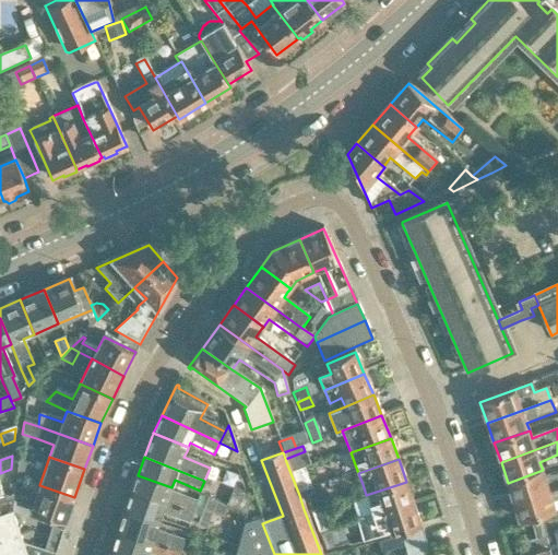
[(30,467),(18,462),(18,467),(16,477),(24,481),(30,467)]
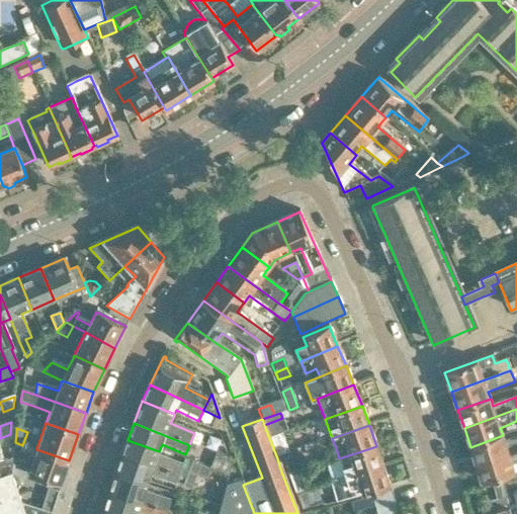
[(282,434),(269,438),(277,458),(290,453),(282,434)]
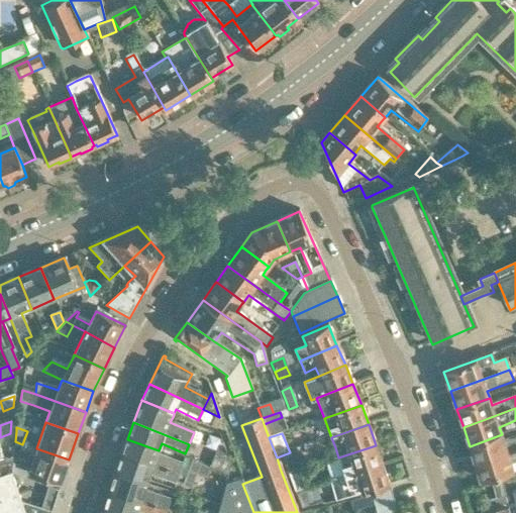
[(502,434),(470,446),(477,465),(515,451),(515,438),(505,442),(502,434)]
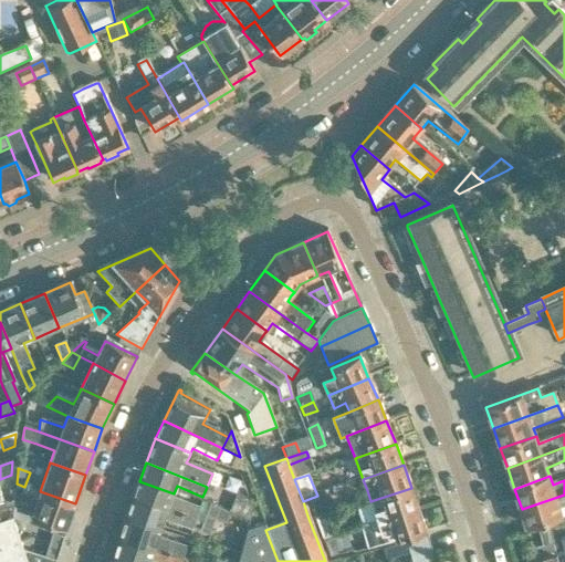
[(139,481),(133,499),(200,523),(202,524),(209,507),(200,503),(199,508),(171,499),(174,493),(139,481)]
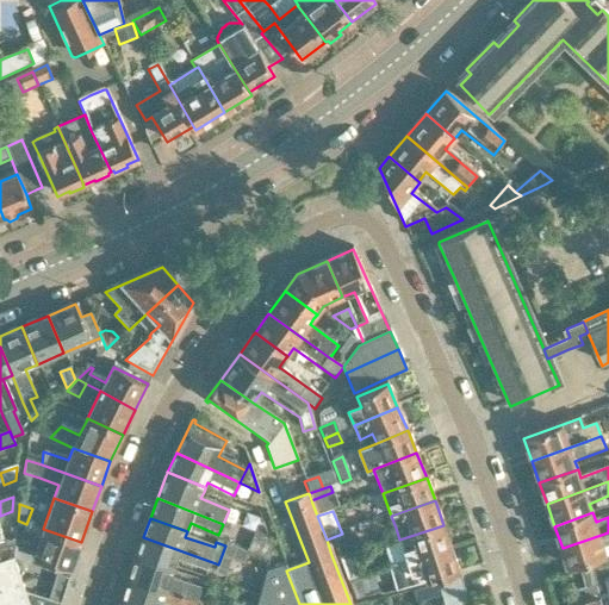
[(372,523),(358,529),(360,537),(374,531),(372,523)]
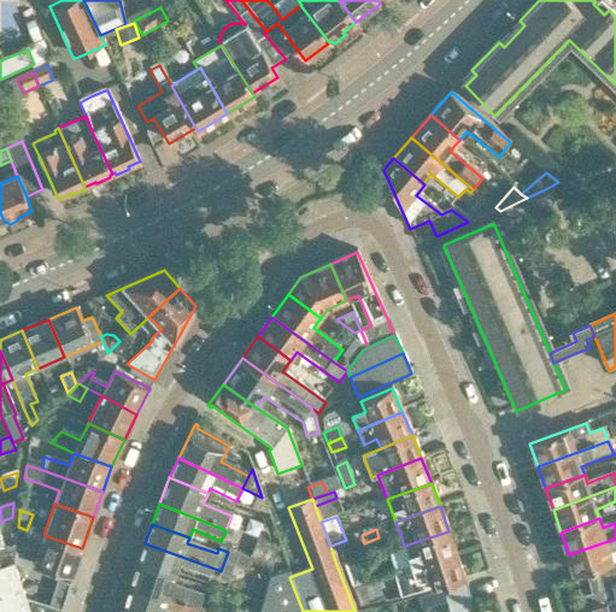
[(404,546),(411,569),(456,555),(449,531),(404,546)]
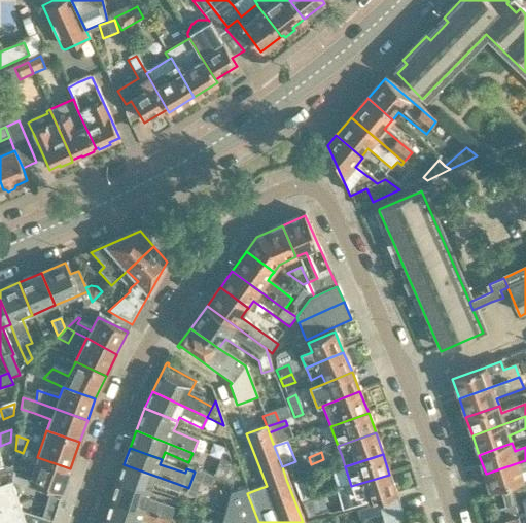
[(70,468),(37,457),(30,479),(12,473),(11,481),(11,484),(59,500),(61,493),(62,493),(70,468)]
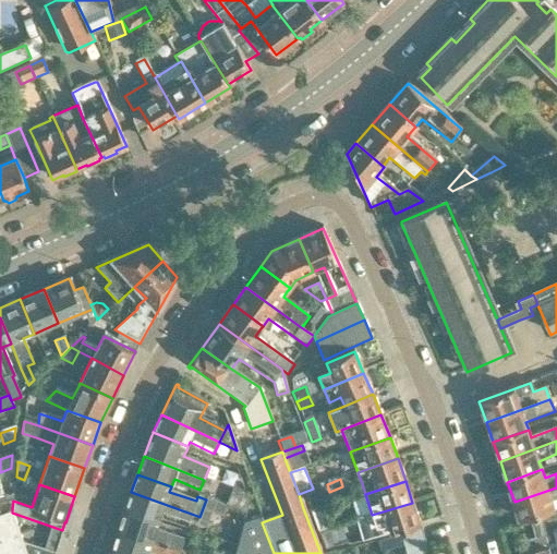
[(556,488),(515,502),(521,519),(556,510),(554,502),(556,500),(556,488)]
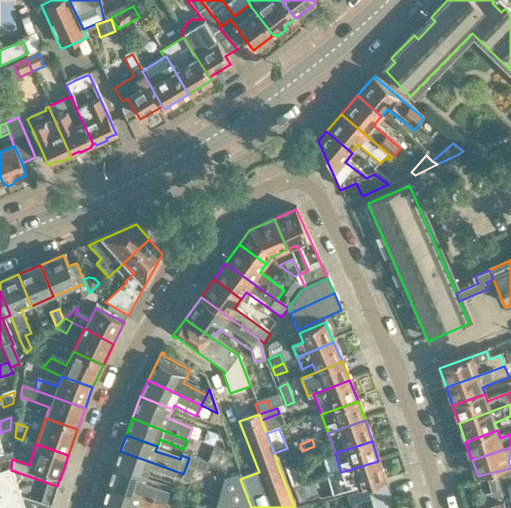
[(207,464),(208,464),(224,471),(230,457),(213,450),(207,464)]
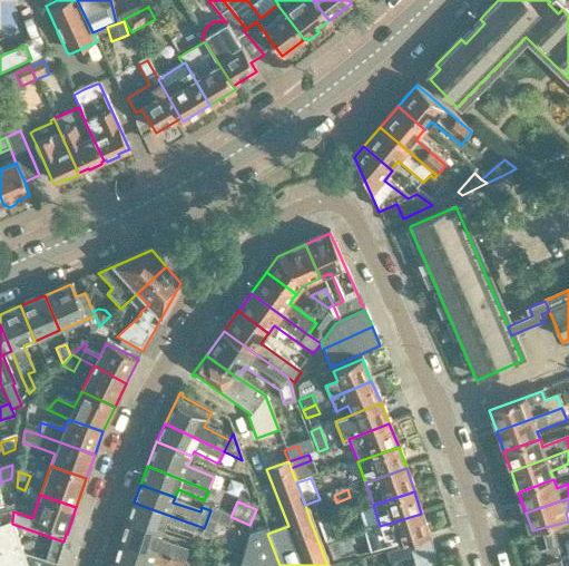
[(134,503),(128,519),(163,532),(165,526),(192,536),(194,529),(200,530),(202,527),(134,503)]
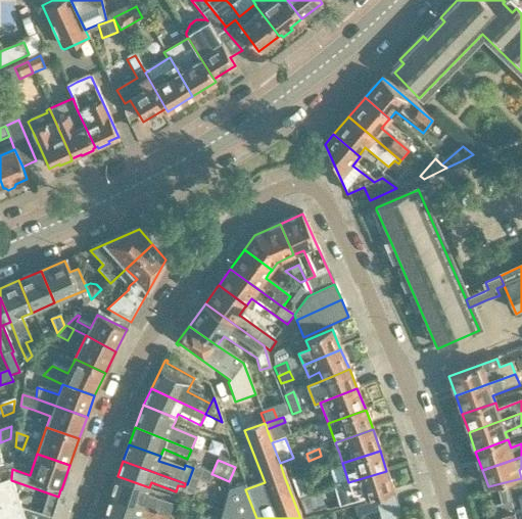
[(13,463),(3,466),(0,467),(0,481),(11,477),(12,469),(13,463)]
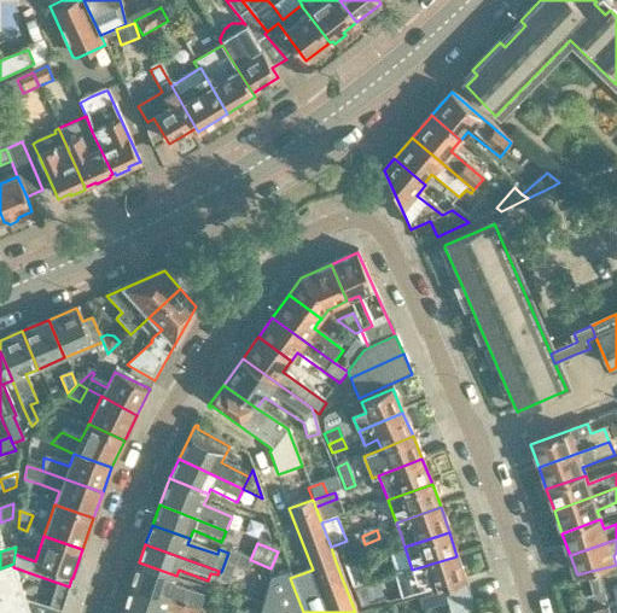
[(251,560),(250,560),(228,553),(221,572),(217,583),(227,585),(234,567),(246,572),(251,560)]
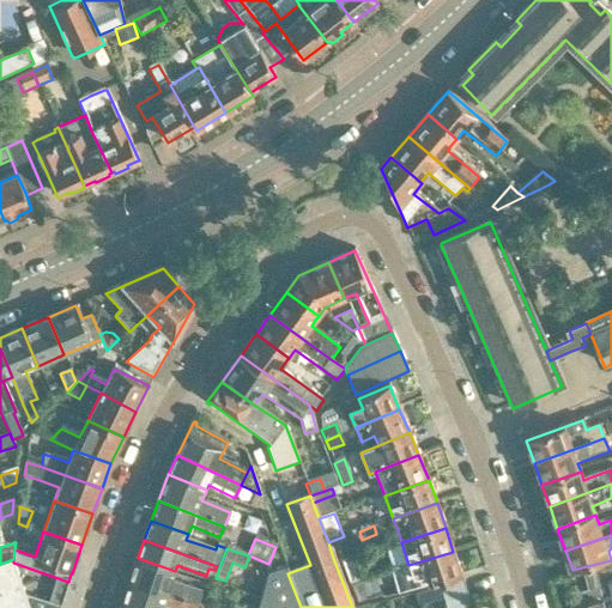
[(461,577),(453,552),(408,565),(391,571),(398,595),(461,577)]
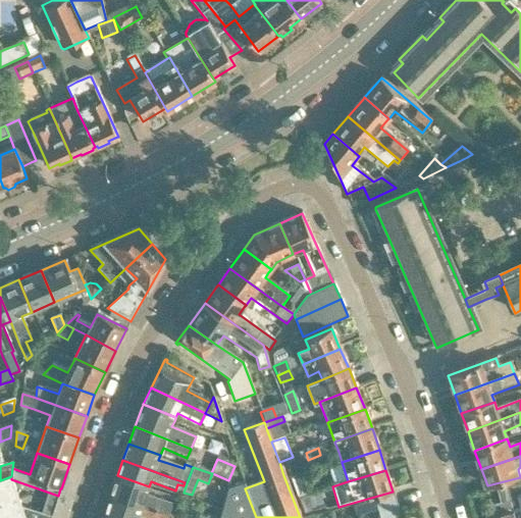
[(303,474),(291,478),(299,499),(308,496),(310,494),(303,474)]
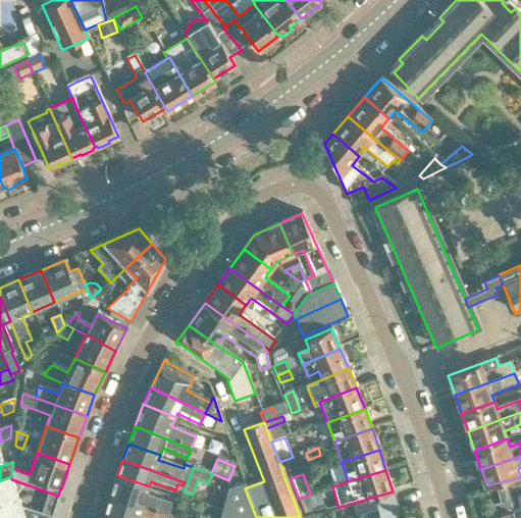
[(115,479),(109,498),(166,516),(170,506),(145,498),(148,489),(149,486),(117,475),(116,476),(115,479)]
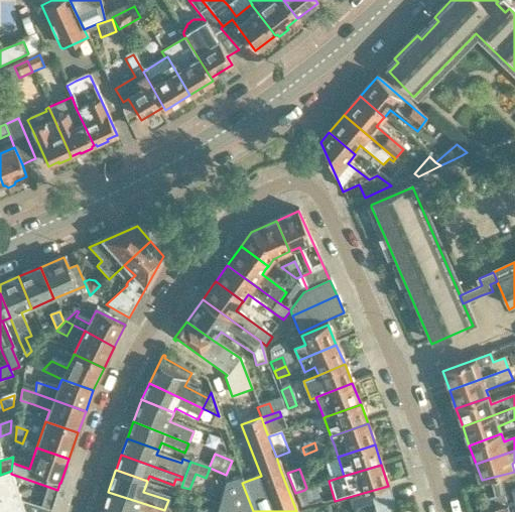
[(24,511),(21,502),(19,497),(11,474),(11,471),(0,475),(0,511),(24,511)]
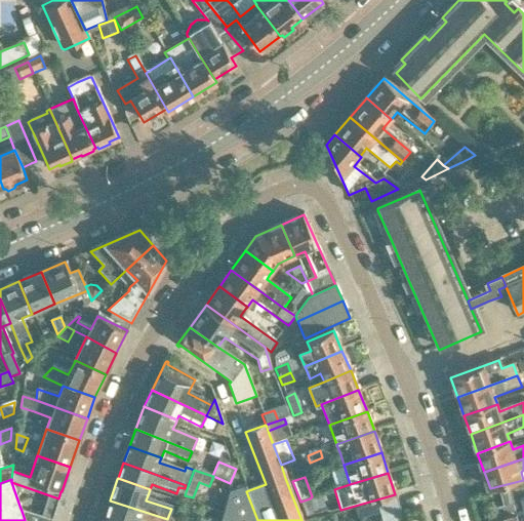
[(516,520),(515,515),(508,487),(500,490),(505,507),(493,510),(496,520),(516,520)]
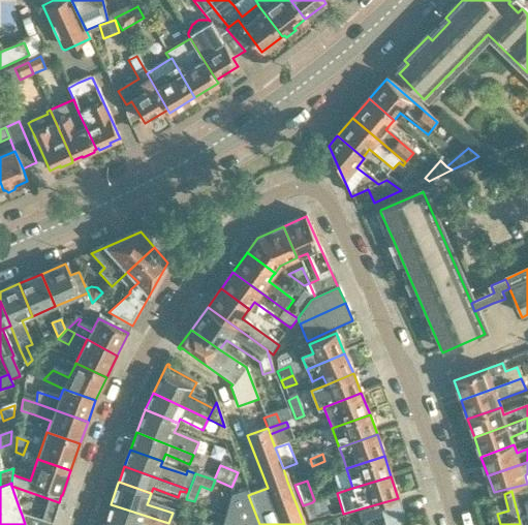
[(259,524),(248,495),(247,496),(246,493),(229,497),(222,524),(259,524)]
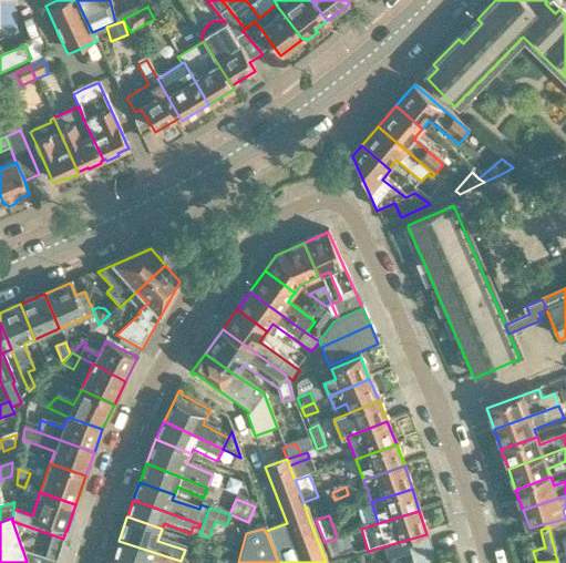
[(52,534),(48,546),(60,551),(61,545),(62,545),(64,539),(63,539),(52,534)]
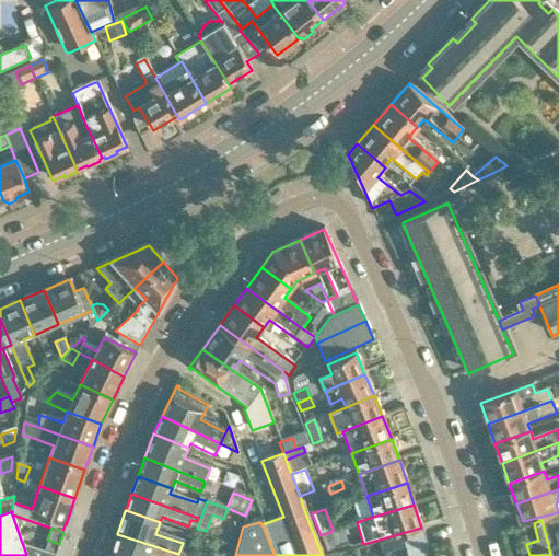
[(429,555),(422,531),(402,537),(404,547),(406,547),(408,555),(429,555)]
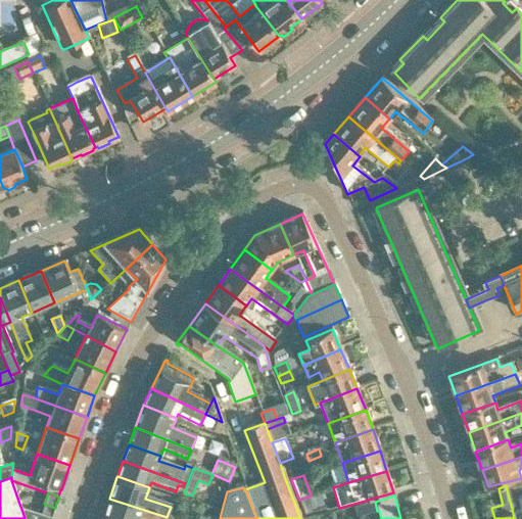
[(305,516),(315,513),(309,497),(299,500),(305,516)]
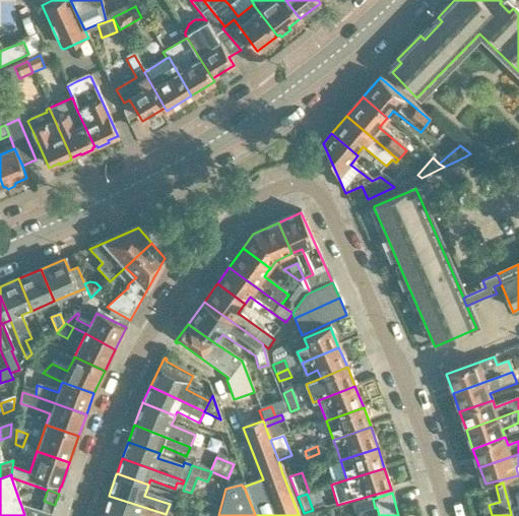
[(518,508),(510,510),(511,515),(518,515),(518,494),(514,496),(518,508)]
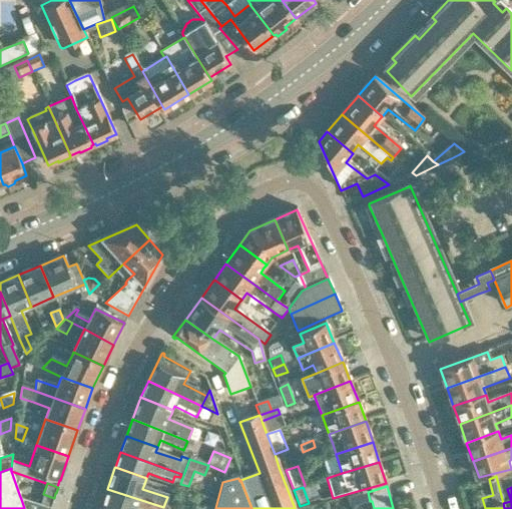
[(107,489),(102,505),(114,508),(163,508),(163,507),(107,489)]
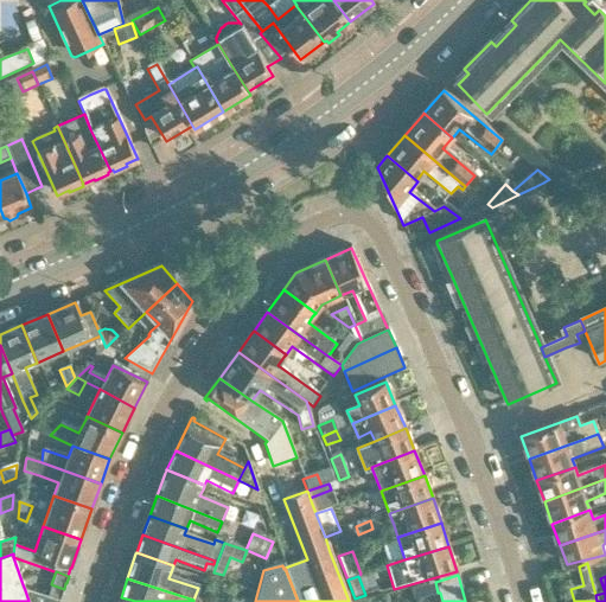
[(435,582),(410,589),(414,600),(438,593),(435,582)]
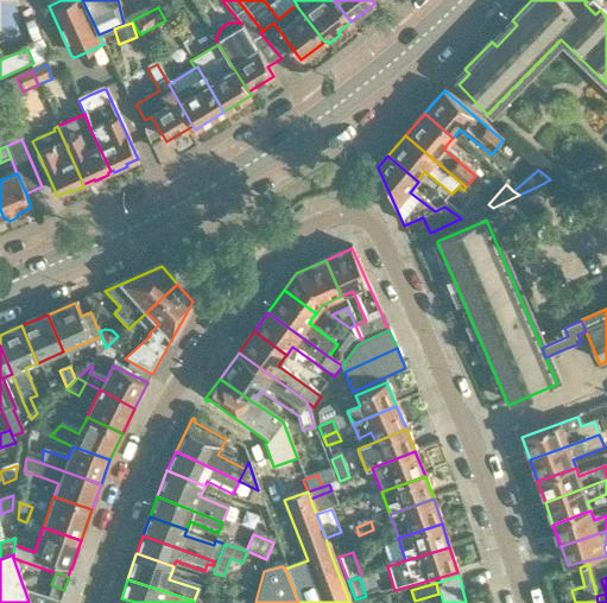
[(51,585),(48,598),(59,602),(61,601),(64,590),(51,585)]
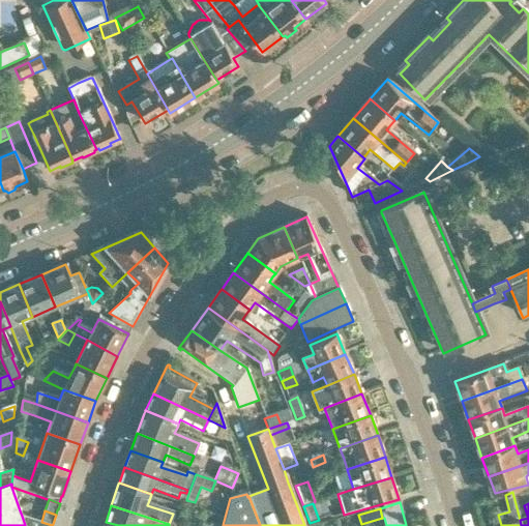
[(41,522),(22,516),(25,525),(53,525),(52,525),(41,522)]
